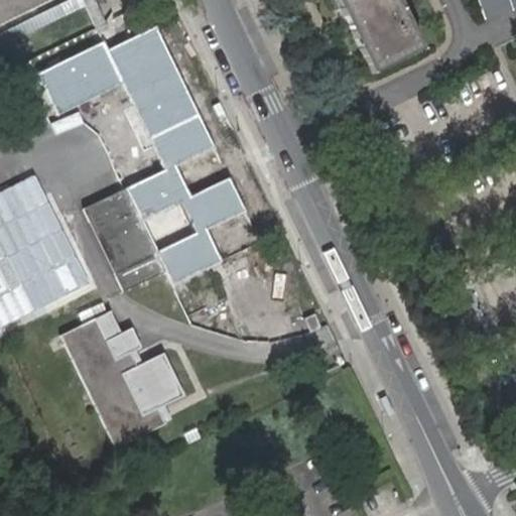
[(0,0),(0,25),(53,0),(0,0)]
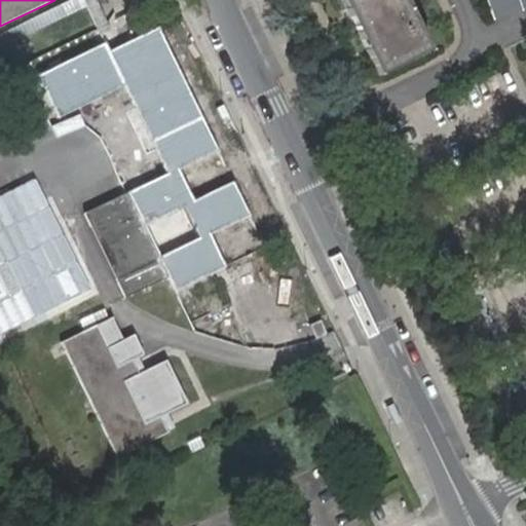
[(408,0),(346,0),(344,1),(352,17),(380,75),(433,48),(408,0)]
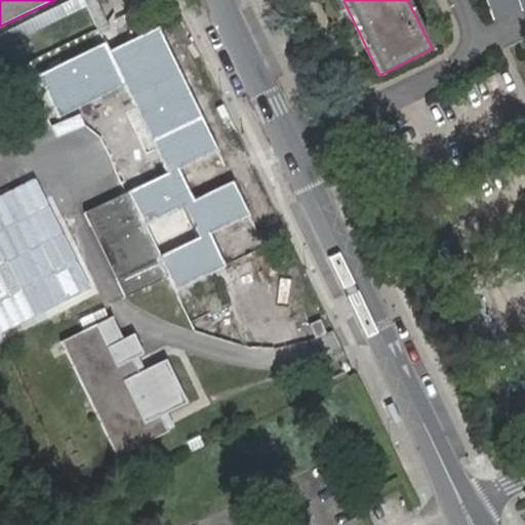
[(524,0),(489,0),(495,16),(524,7),(524,0)]
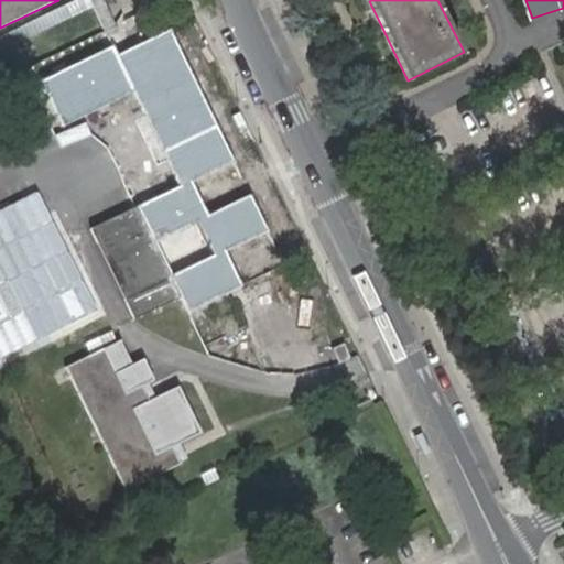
[(62,127),(134,94),(179,185),(128,210),(134,225),(98,241),(136,318),(182,296),(190,311),(242,285),(227,249),(269,229),(251,193),(209,213),(193,179),(235,159),(171,28),(118,53),(114,45),(41,80),(62,127)]
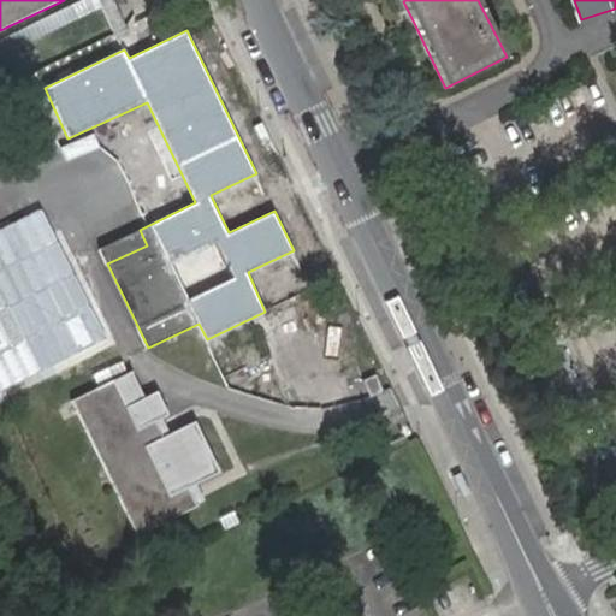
[(147,246),(140,230),(100,249),(107,264),(147,246)]
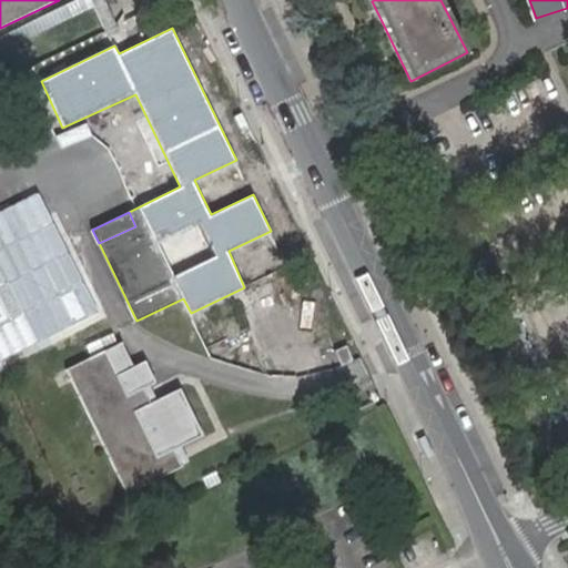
[(68,367),(130,493),(183,466),(174,445),(159,454),(139,412),(153,404),(144,385),(129,392),(107,348),(68,367)]
